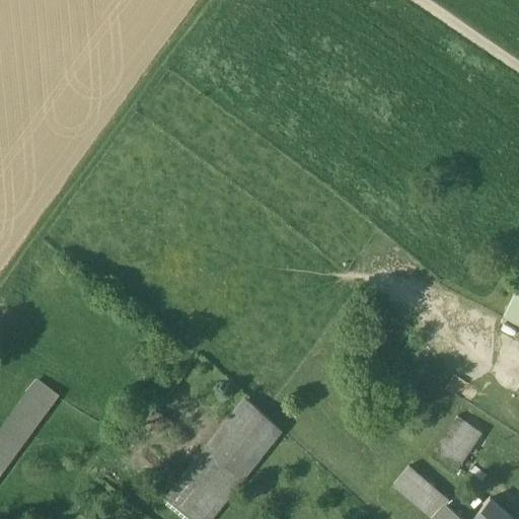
[(518,294),(516,293),(503,317),(518,325),(518,294)]
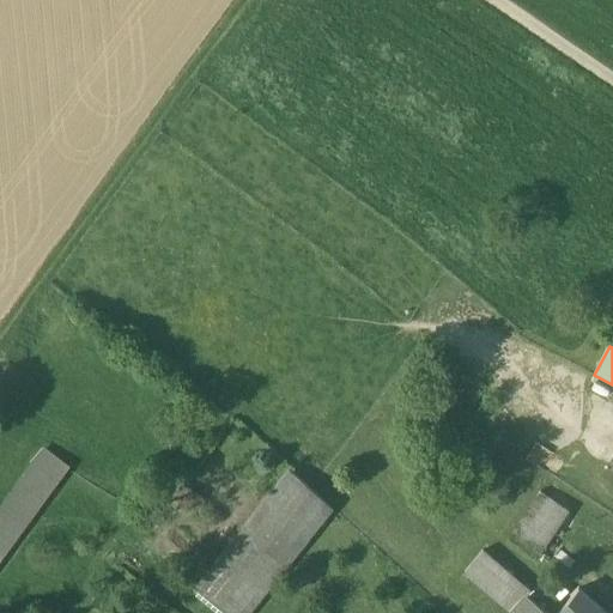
[(44,450),(0,509),(0,559),(68,467),(44,450)]
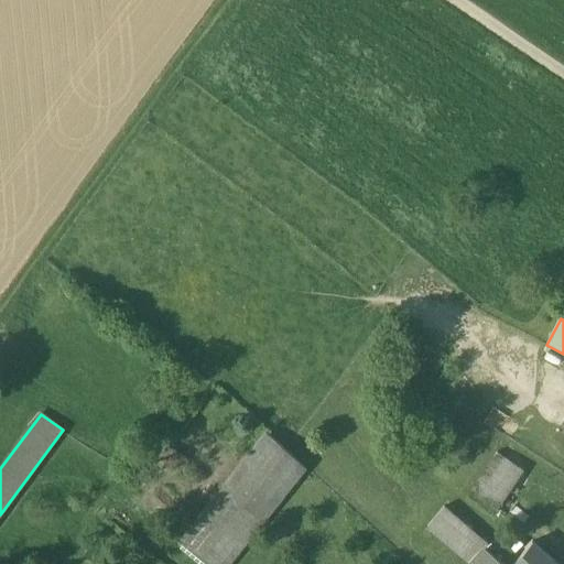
[(228,563),(305,468),(266,433),(181,538),(213,563),(228,563)]
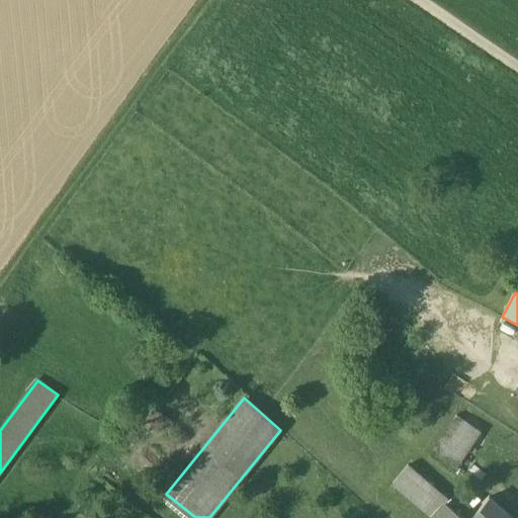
[(155,410),(145,422),(158,432),(168,420),(155,410)]
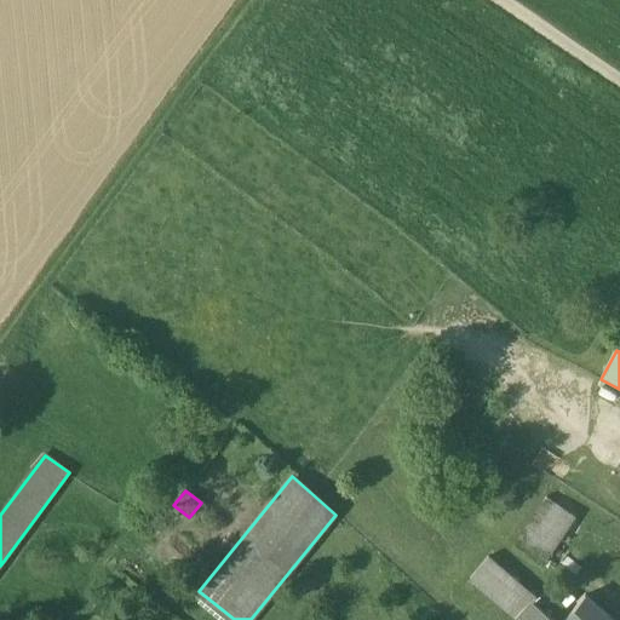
[(547,498),(515,546),(543,566),(575,517),(547,498)]
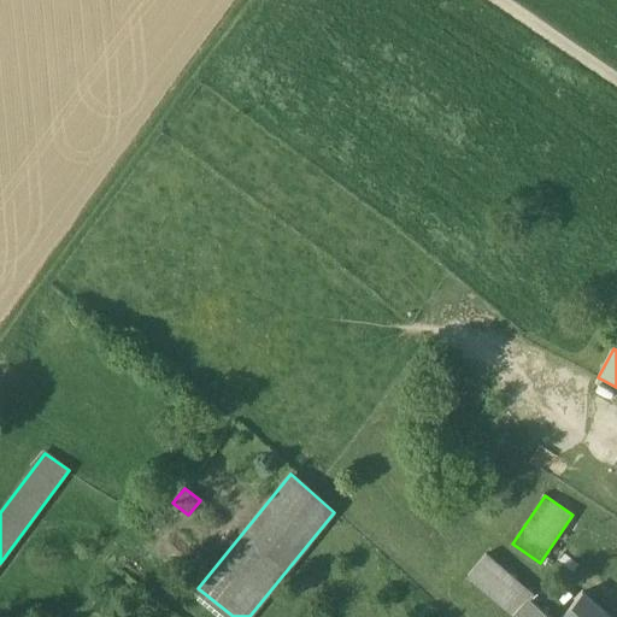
[(516,580),(486,554),(468,577),(498,603),(516,580)]
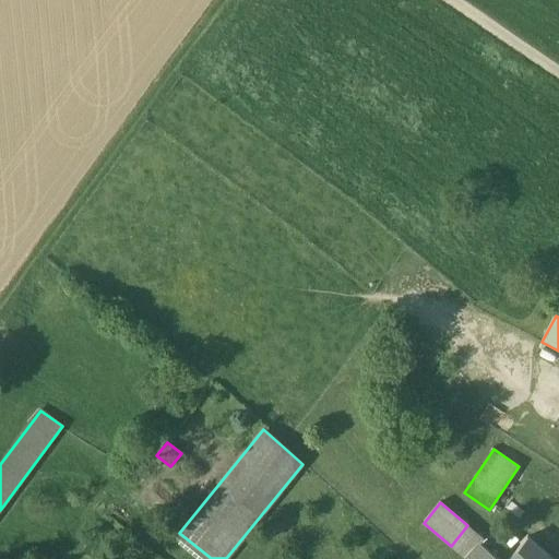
[(484,538),(467,525),(451,546),(466,558),(480,543),(484,538)]
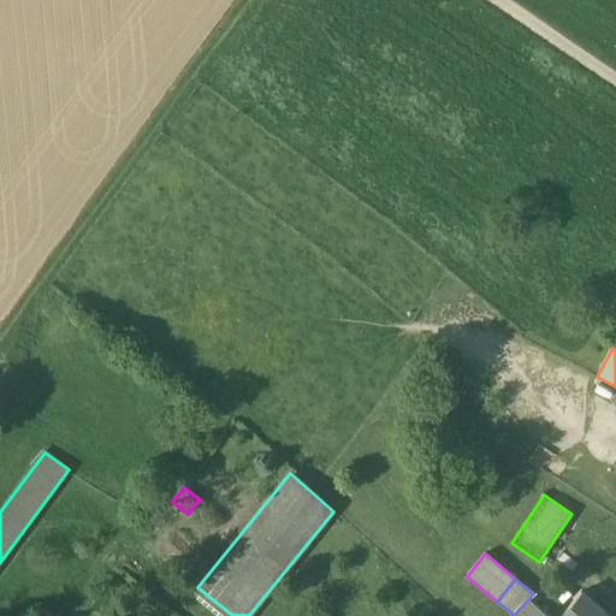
[(608,615),(581,593),(561,615),(608,615)]
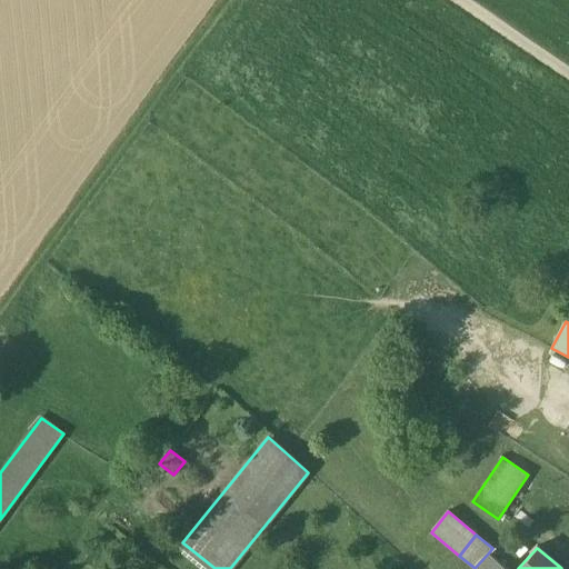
[(507,568),(489,552),(475,568),(507,568)]
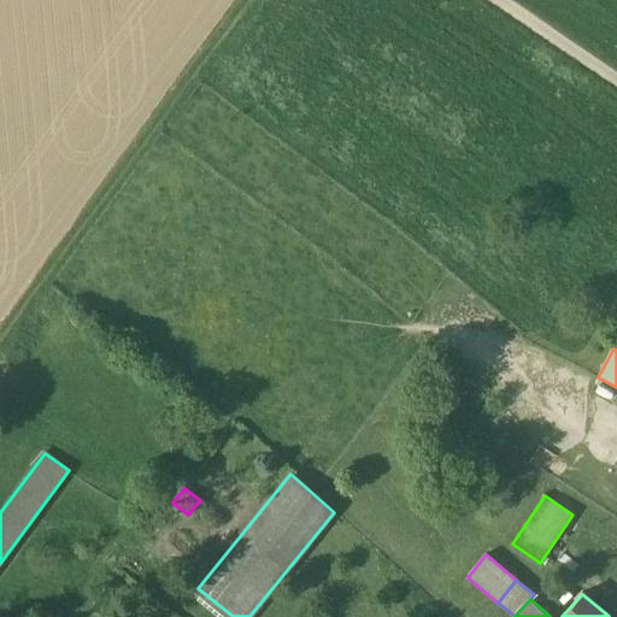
All buildings are outlined.
